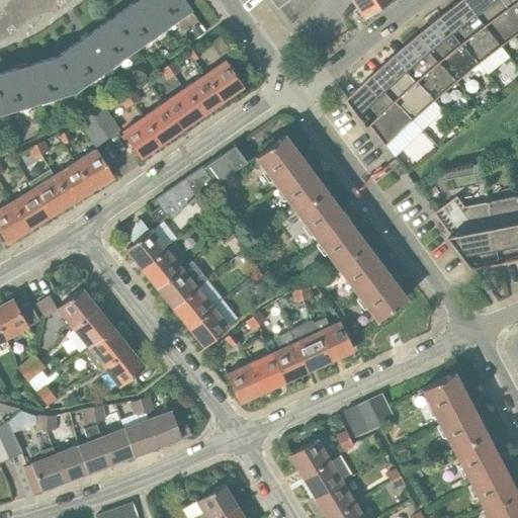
[(111,18),(133,48),(188,8),(182,0),(135,0),(135,2),(111,18)]
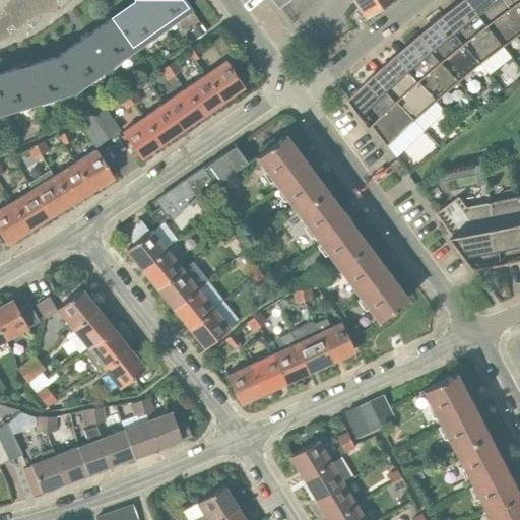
[(355,0),(361,7),(355,10),(356,11),(356,10),(361,17),(366,14),(367,16),(365,17),(367,19),(395,0),(355,0)]
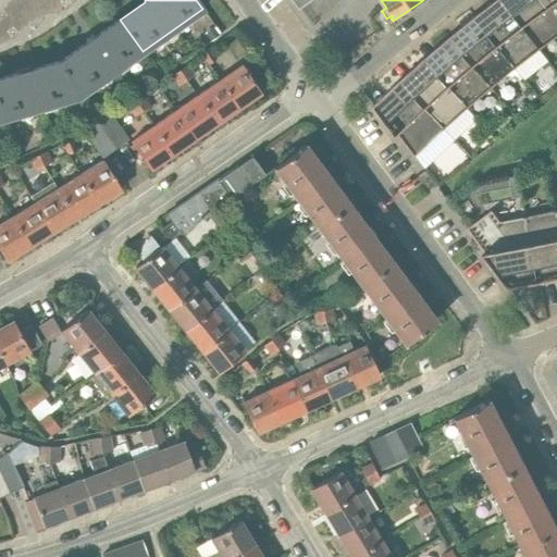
[(475,14),(515,69),(539,49),(504,0),(494,0),(486,7),(475,14)]
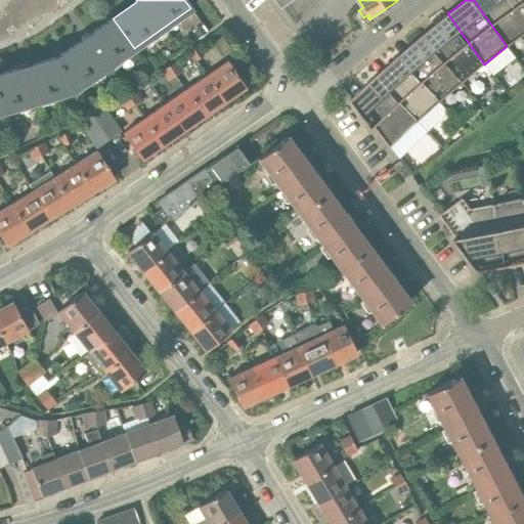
[(474,0),(507,46),(523,33),(523,18),(511,0),(474,0)]
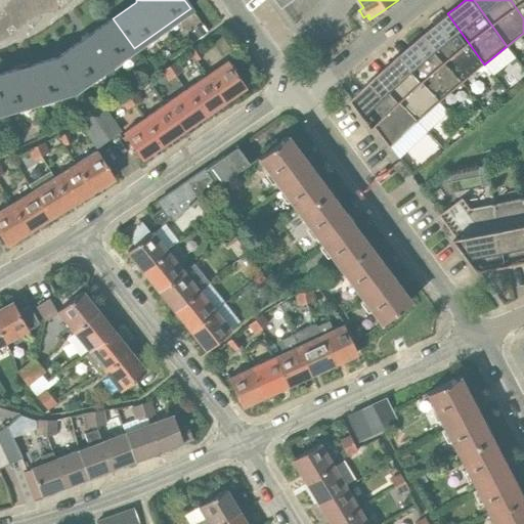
[(523,0),(511,0),(523,18),(523,0)]
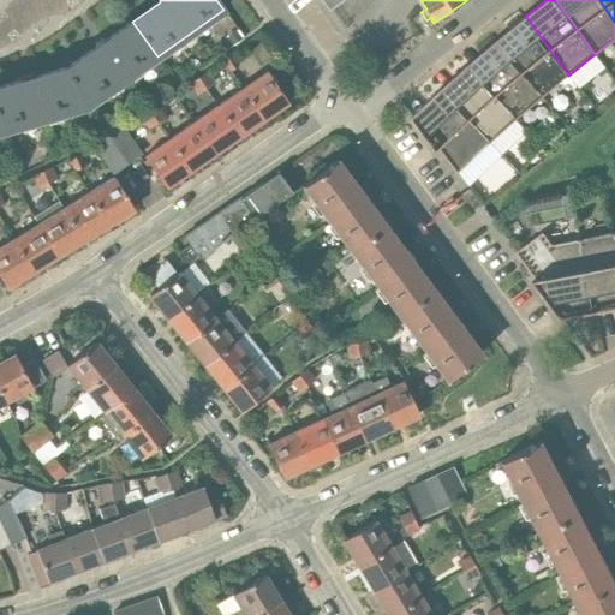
[(496,39),(542,97),(568,76),(525,16),(508,30),(496,39)]
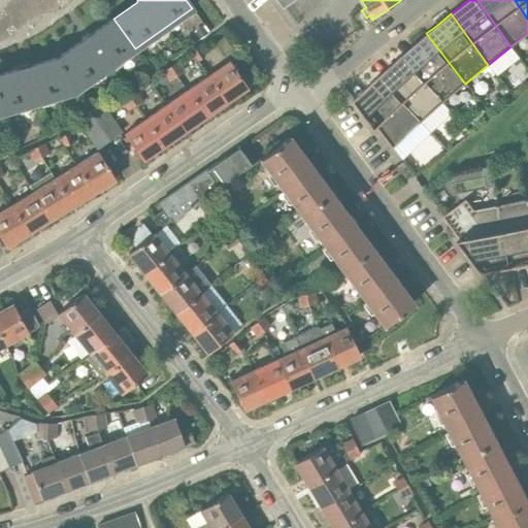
[(75,91),(135,48),(113,19),(91,35),(88,34),(81,38),(81,41),(58,58),(75,91)]
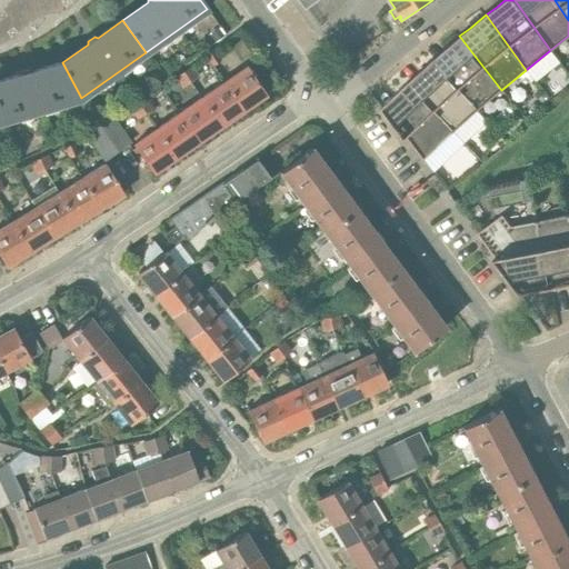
[(216,41),(225,35),(219,27),(209,33),(216,41)]
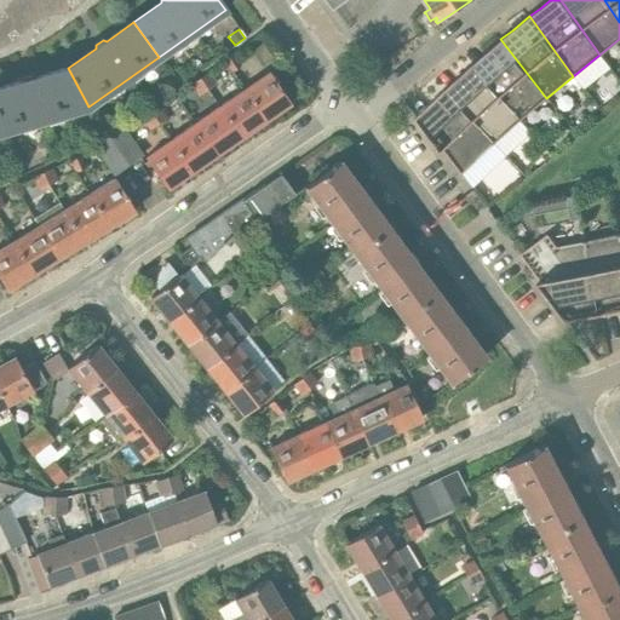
[(472,63),(521,120),(546,98),(500,39),(484,53),(472,63)]
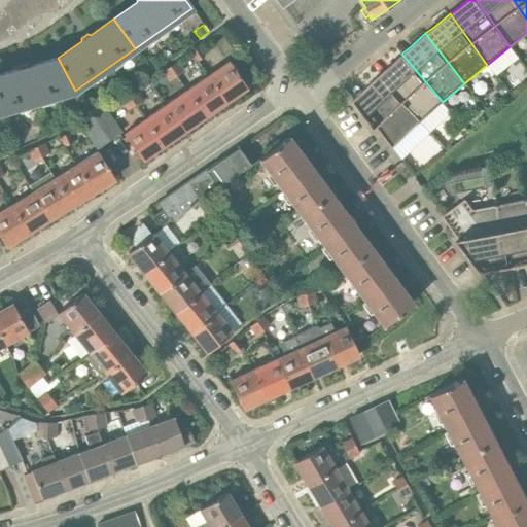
[(198,62),(205,56),(199,46),(190,53),(198,62)]
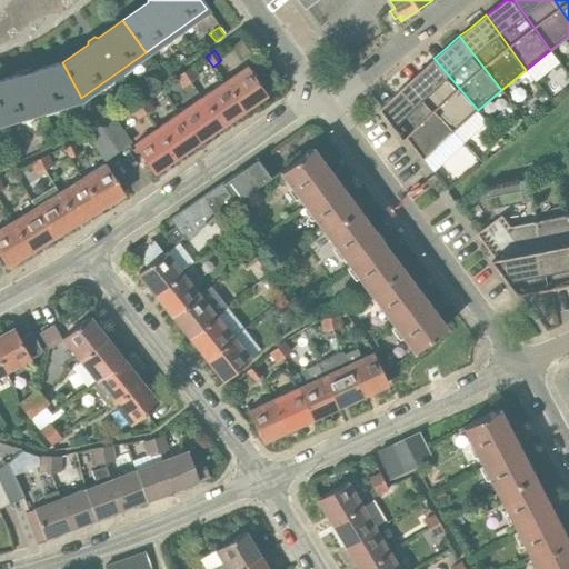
[(409,80),(455,132),(478,110),(433,58),(420,71),(409,80)]
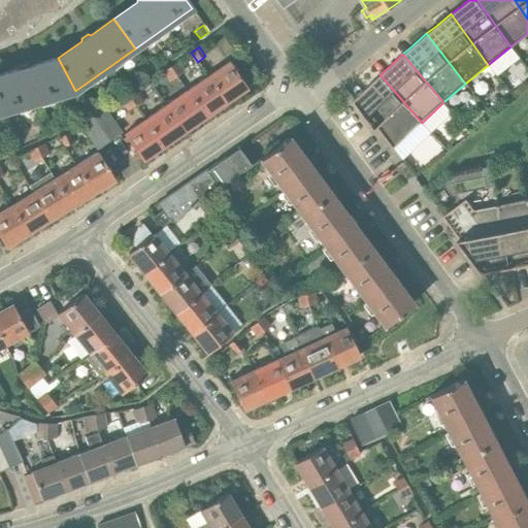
[(0,74),(0,105),(2,112),(75,91),(58,58),(58,59),(31,66),(29,64),(22,66),(21,69),(0,74)]
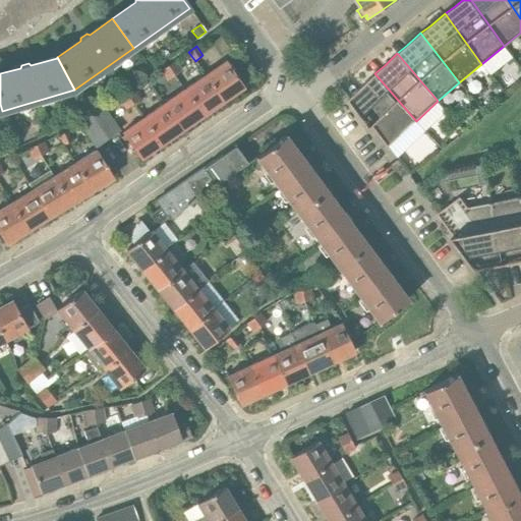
[(139,76),(148,70),(139,60),(132,65),(139,76)]
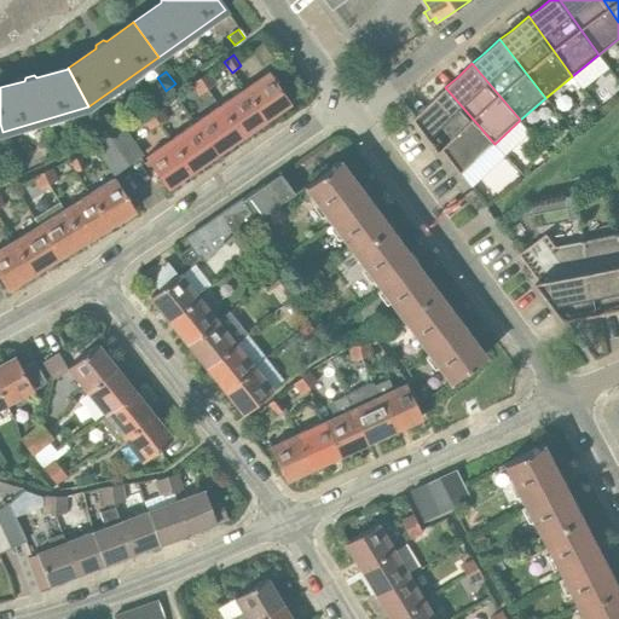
[(200,77),(207,88),(217,82),(209,71),(200,77)]
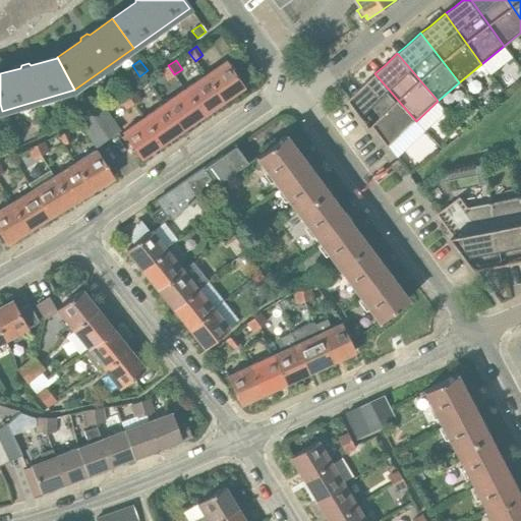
[(227,62),(206,76),(223,102),(244,88),(227,62)]
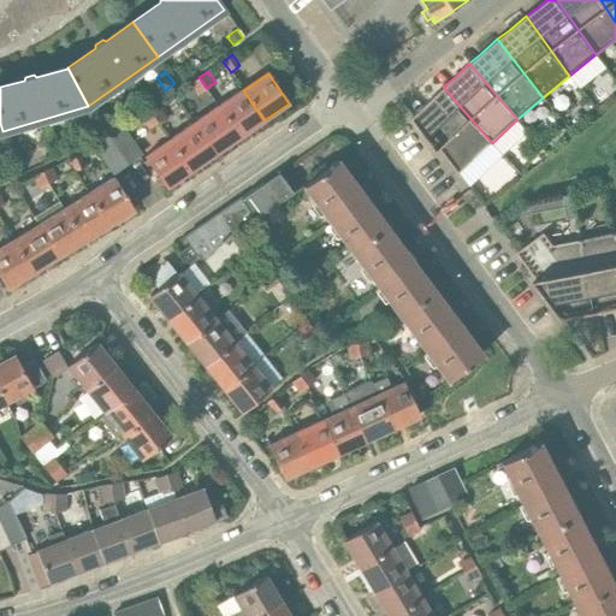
[(206,88),(199,77),(190,83),(197,94),(206,88)]
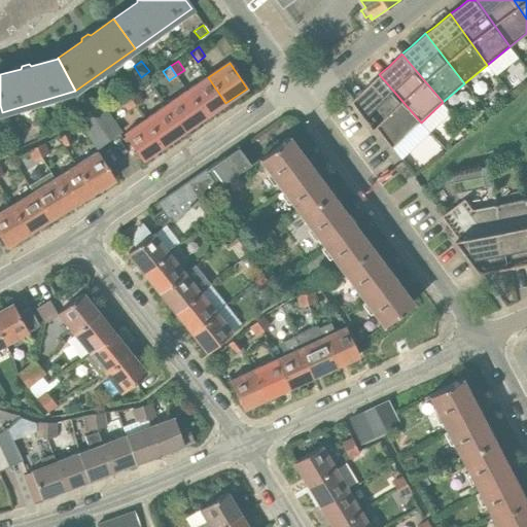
[(421,123),(379,74),(366,88),(354,99),(377,128),(393,148),(421,123)]
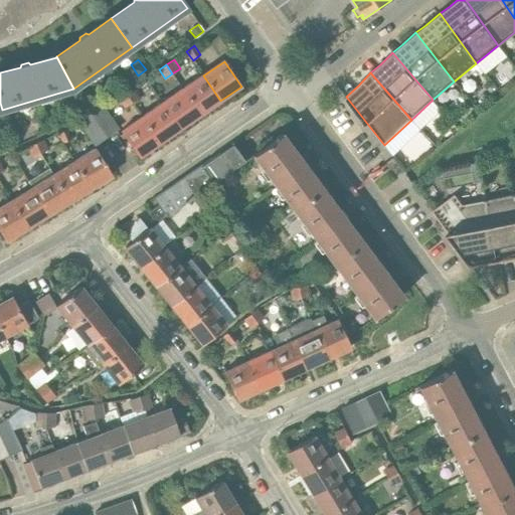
[(220,101),(203,75),(183,90),(201,115),(220,101)]
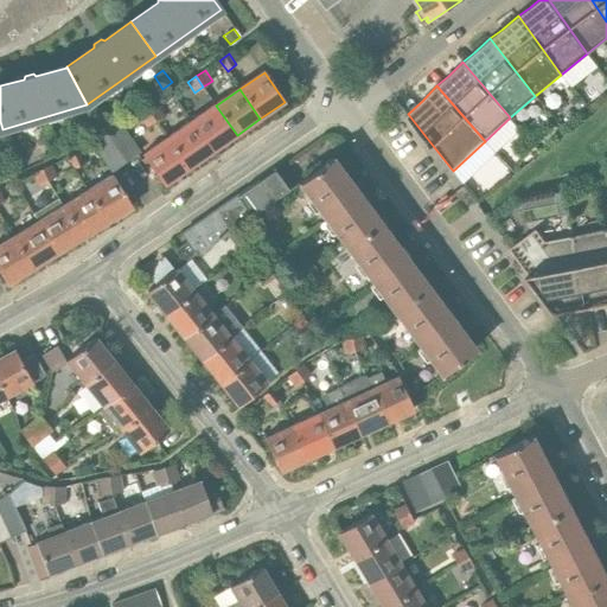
[(147,110),(154,121),(164,115),(157,104),(147,110)]
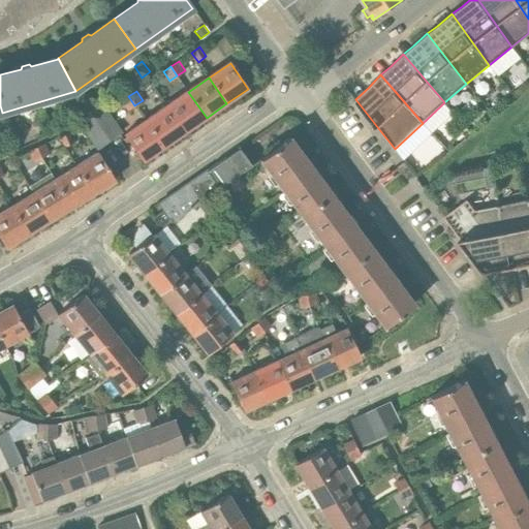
[(207,118),(188,92),(167,106),(186,132),(207,118)]
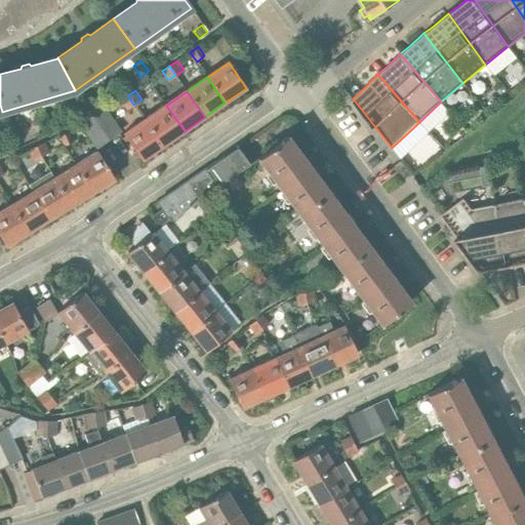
[(133,105),(127,95),(120,101),(126,110),(133,105)]
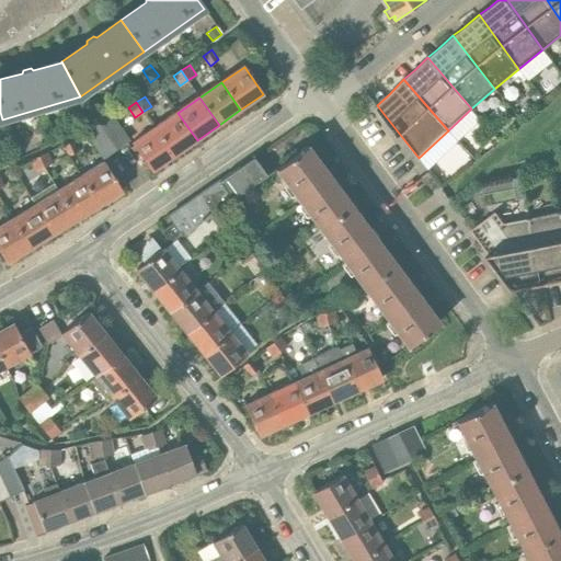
[(197,140),(178,113),(155,128),(174,156),(197,140)]
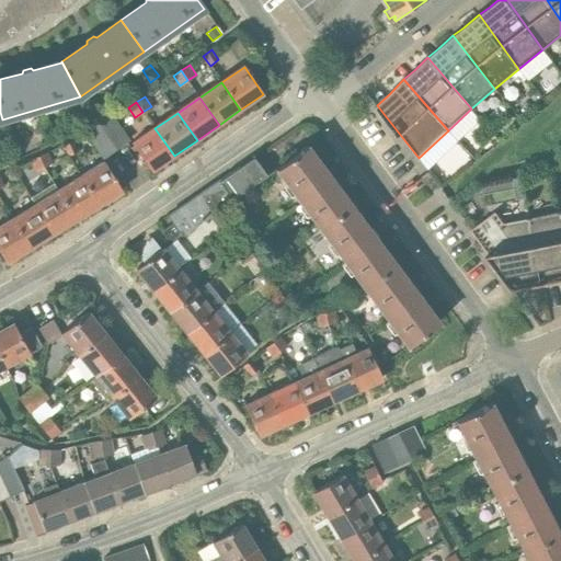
[(113,117),(100,126),(117,152),(130,144),(113,117)]
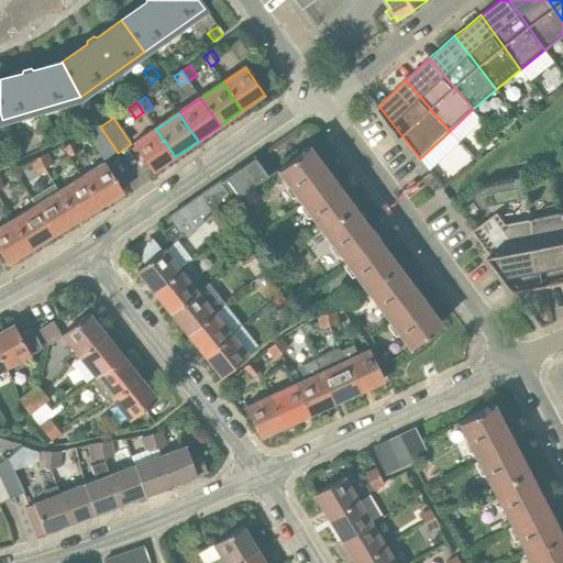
[(118,153),(100,127),(87,135),(105,162),(118,153)]
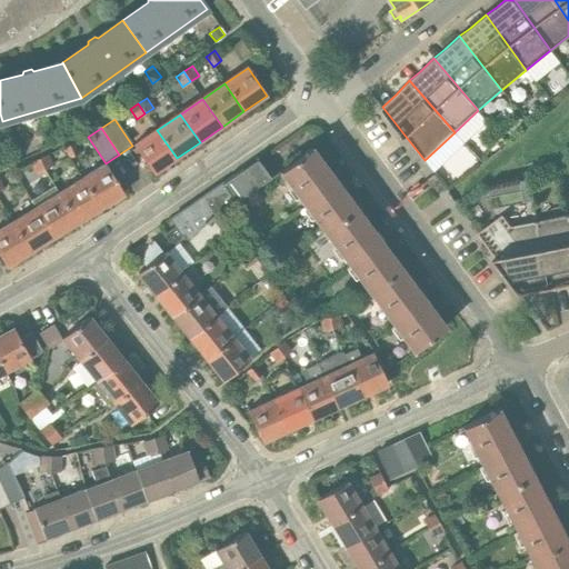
[(177,158),(157,130),(135,147),(153,175),(177,158)]
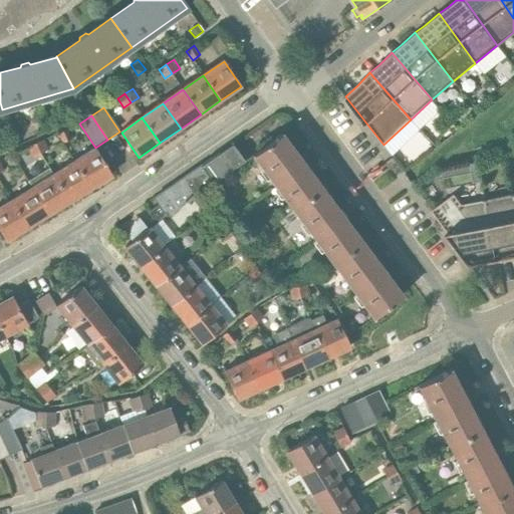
[(67,130),(58,134),(62,144),(71,140),(67,130)]
